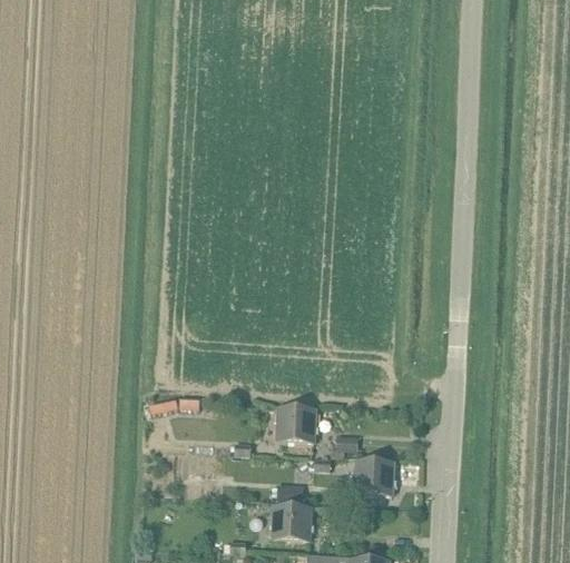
[(179,408),(199,410),(200,399),(180,398),(179,408)]
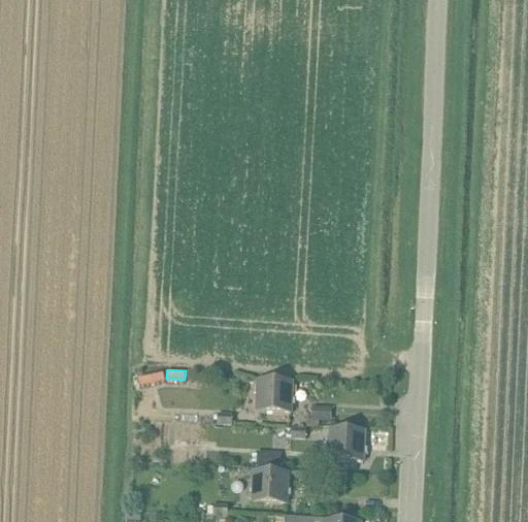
[(141,384),(165,378),(163,370),(139,377),(141,384)]
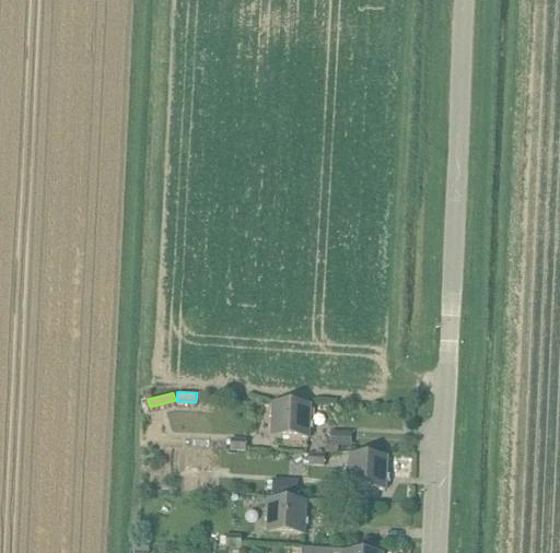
[(310,401),(272,399),(270,434),(308,435),(310,401)]
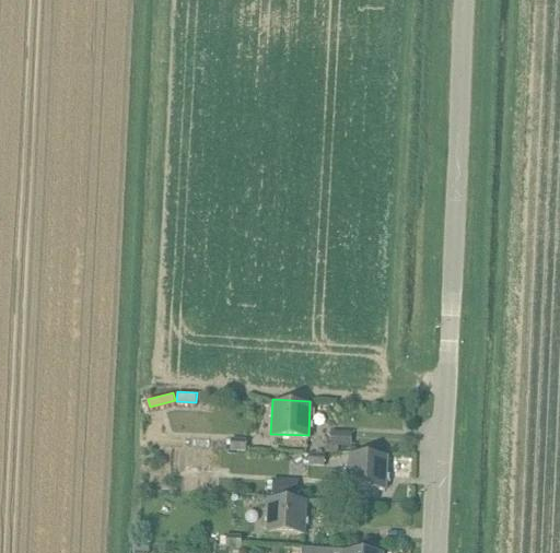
[(352,430),(333,428),(331,442),(326,440),(325,448),(337,448),(338,440),(351,442),(352,430)]
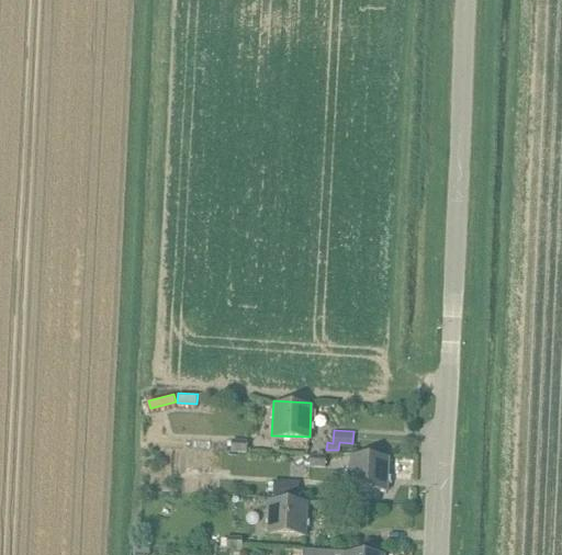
[(311,463),(326,463),(326,451),(312,451),(311,463)]
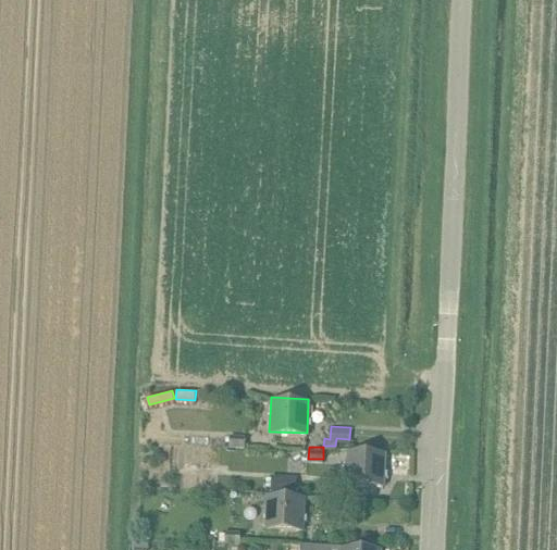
[(385,450),(347,448),(345,482),(383,484),(385,450)]
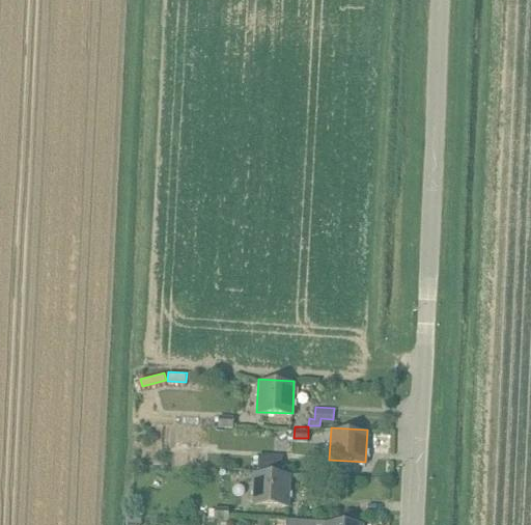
[(269,451),(258,451),(257,465),(281,466),(281,452),(269,451)]
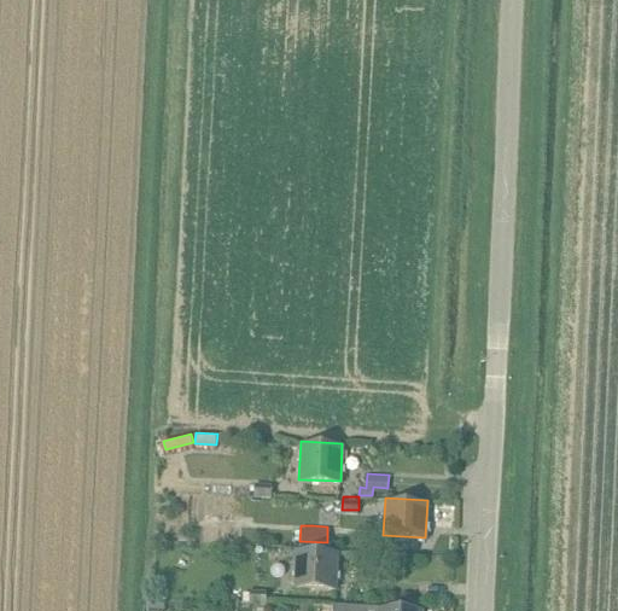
[(338,550),(295,547),(293,585),(336,587),(338,550)]
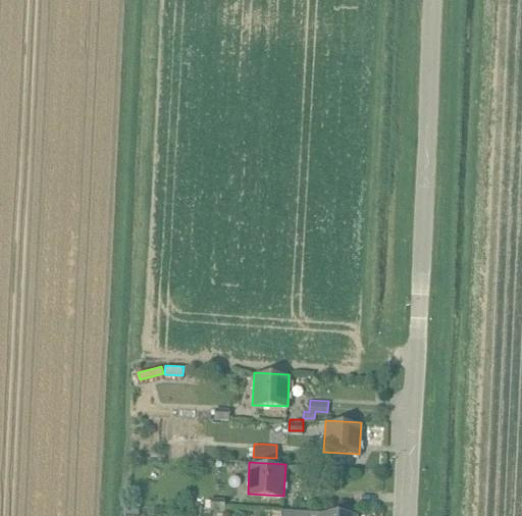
[(204,498),(204,506),(224,507),(225,496),(210,496),(210,498),(204,498)]
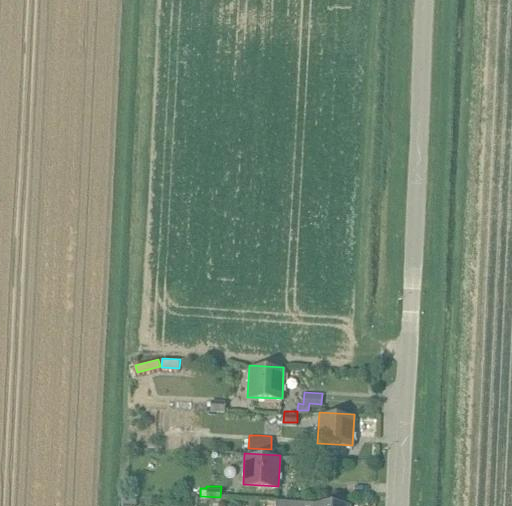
[(339,489),(331,488),(330,497),(339,497),(339,489)]
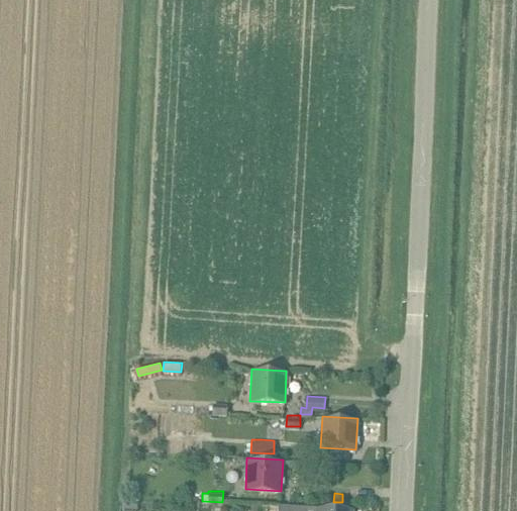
[(123,499),(123,509),(137,510),(137,500),(123,499)]
